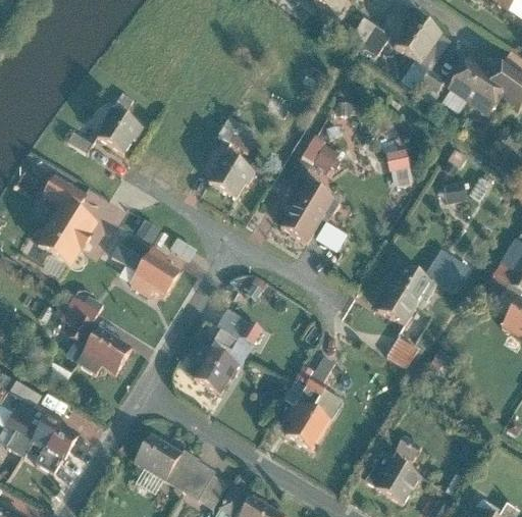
[(315,0),(334,14),(345,0),(315,0)]
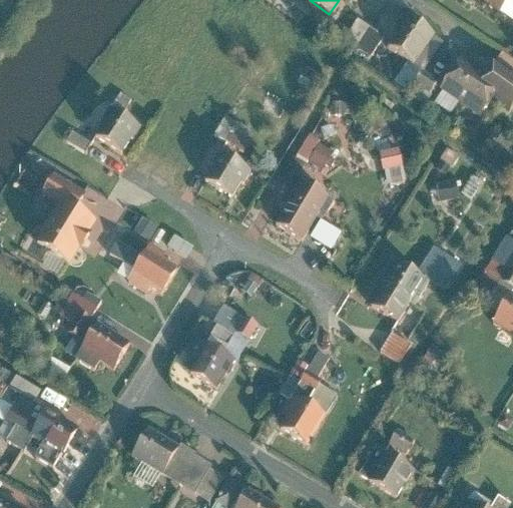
[(482,0),(498,11),(505,0),(482,0)]
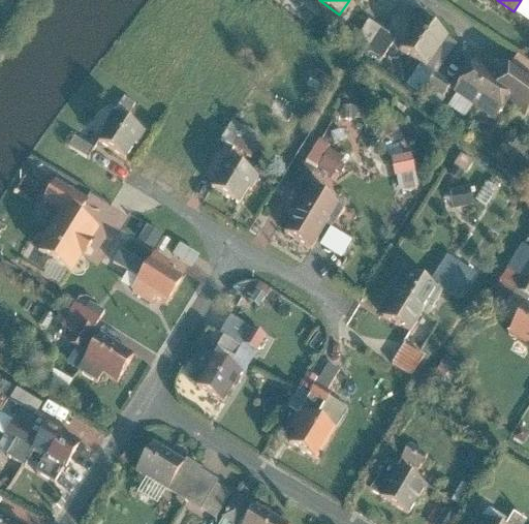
[(448,33),(419,13),(398,44),(427,65),(448,33)]
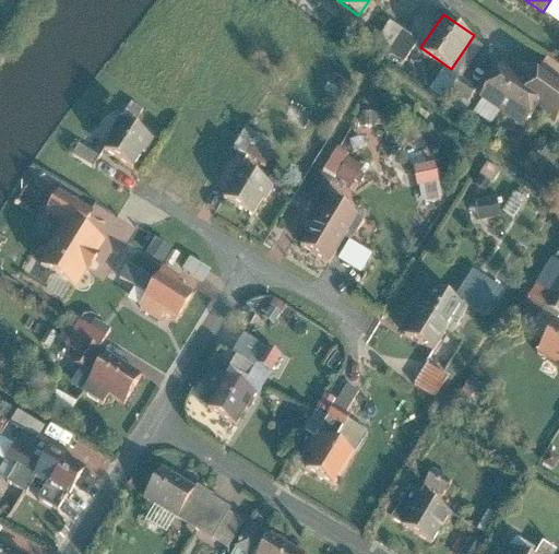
[(476,92),(525,127),(538,108),(554,119),(558,112),(558,82),(534,66),(528,74),(502,56),(476,92)]
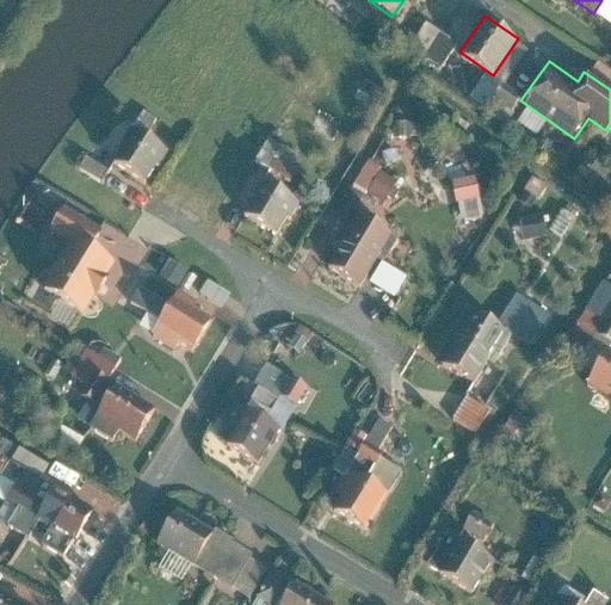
[(167,149),(128,128),(110,161),(146,180),(154,165),(158,167),(167,149)]
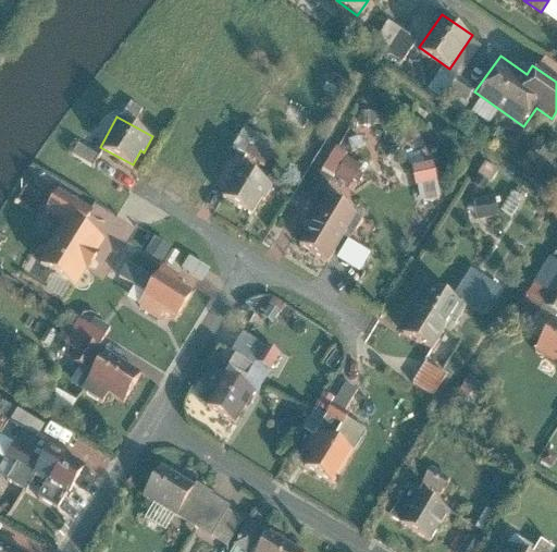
[(267,158),(273,134),(242,125),(235,149),(267,158)]
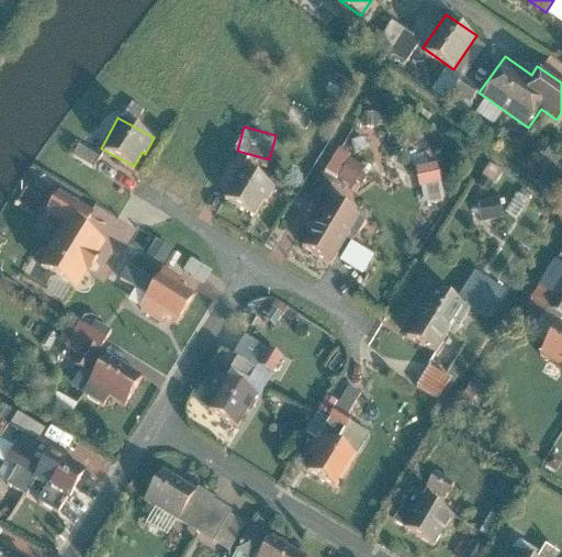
[(93,163),(100,153),(79,142),(74,152),(93,163)]
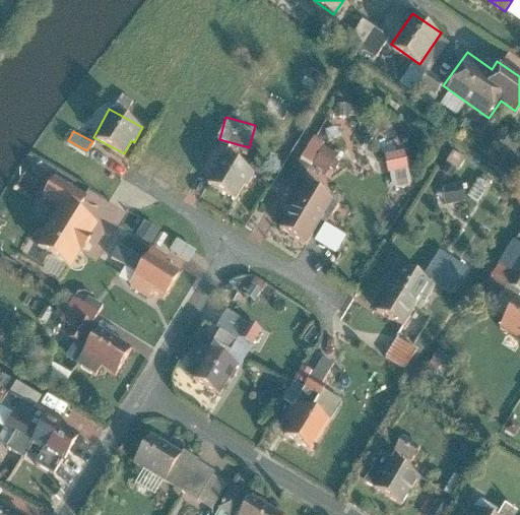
[(300,152),(326,172),(340,151),(315,133),(300,152)]
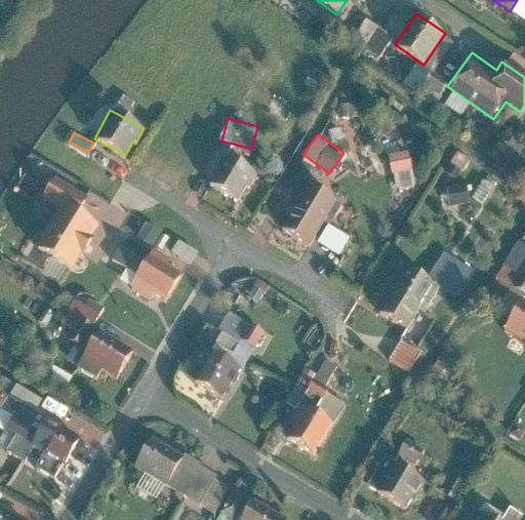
[(387,151),(391,171),(412,166),(408,147),(387,151)]
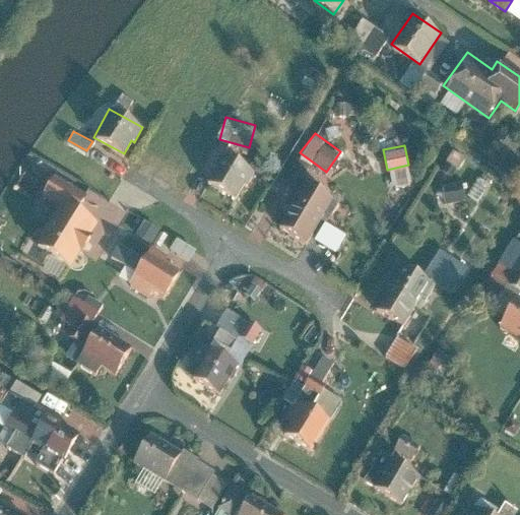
[(254,171),(220,152),(206,181),(236,197),(243,184),(246,186),(254,171)]
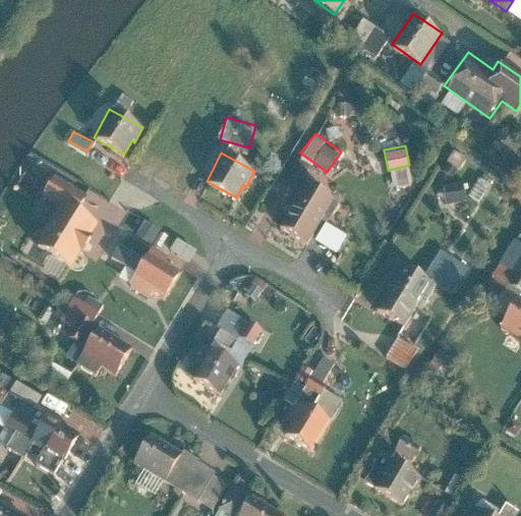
[(306,240),(334,195),(301,176),(285,204),(292,208),(281,225),(306,240)]
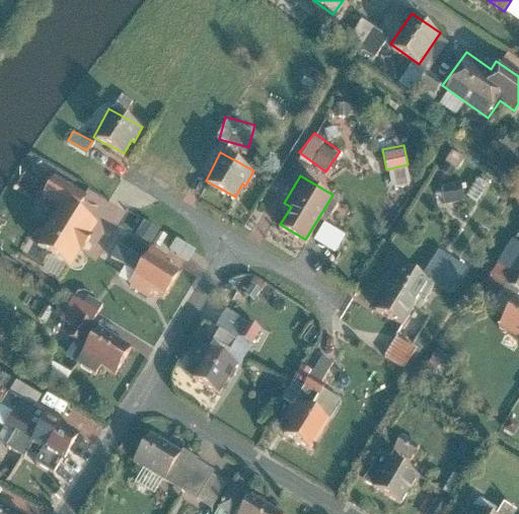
[(461,179),(441,181),(442,200),(463,199),(461,179)]
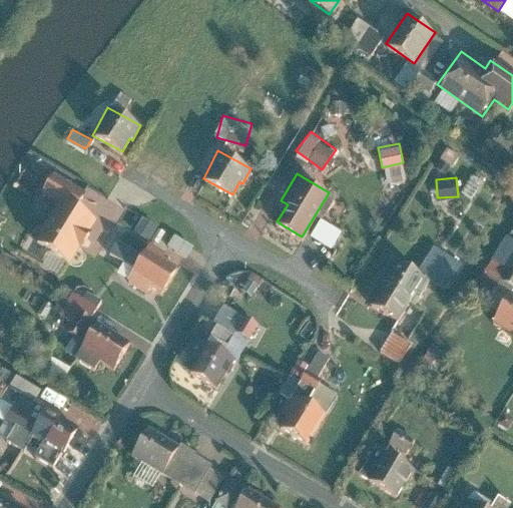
[(70,264),(96,219),(59,197),(32,240),(70,264)]
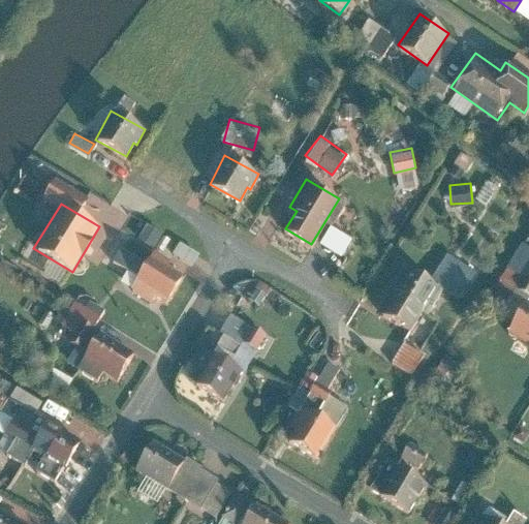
[(317,244),(330,251),(325,257),(338,265),(354,239),(330,223),(317,244)]
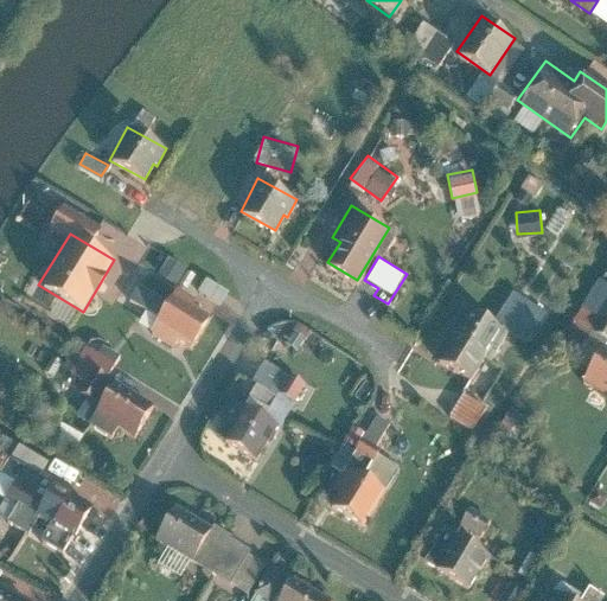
[(149,309),(159,296),(140,282),(129,295),(149,309)]
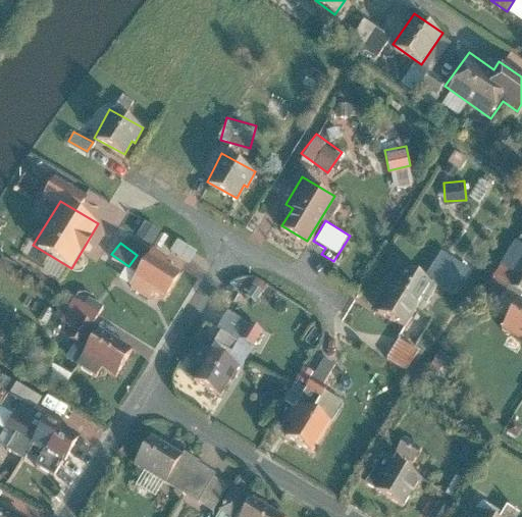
[(171,257),(152,245),(128,283),(148,296),(151,290),(165,298),(183,270),(168,262),(171,257)]
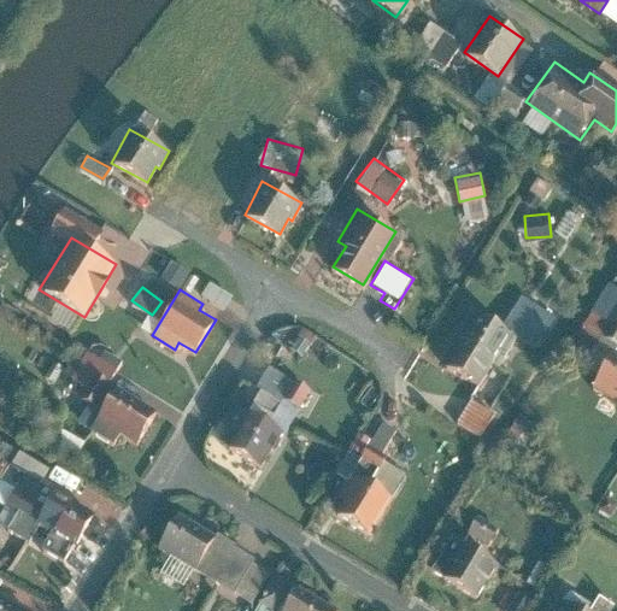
[(511,329),(472,306),(456,334),(463,336),(445,366),(477,386),(511,329)]
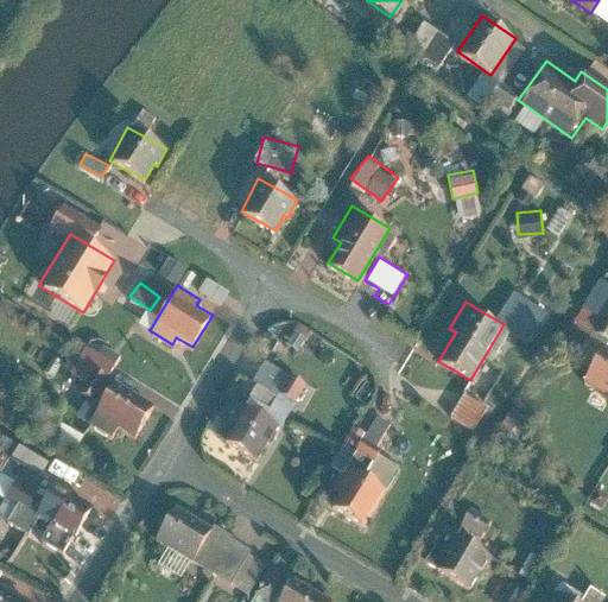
[(68,371),(97,390),(120,354),(102,343),(97,352),(86,343),(68,371)]
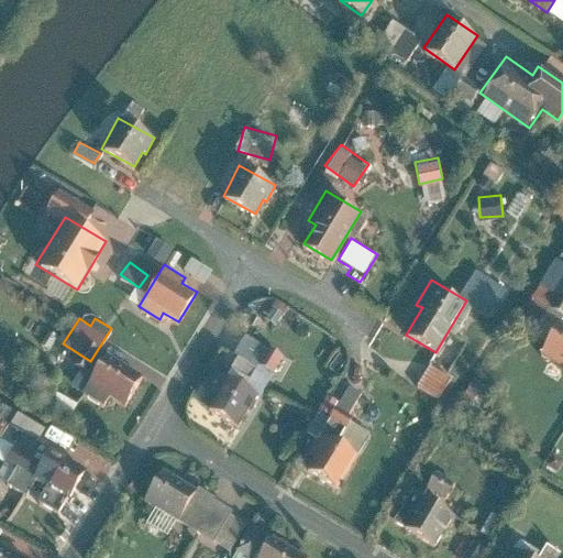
[(562,365),(562,320),(560,319),(539,351),(562,365)]
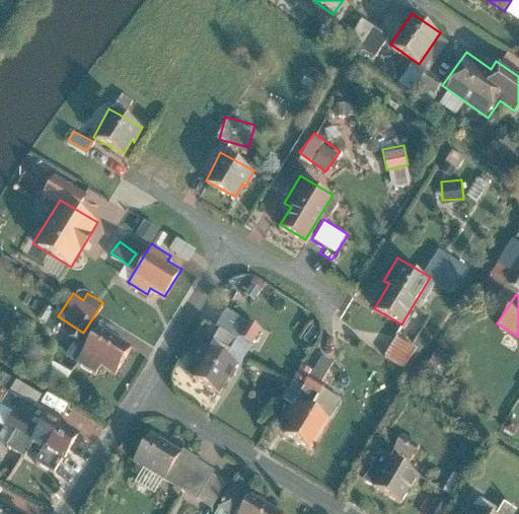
[(114,373),(131,345),(97,324),(80,353),(114,373)]
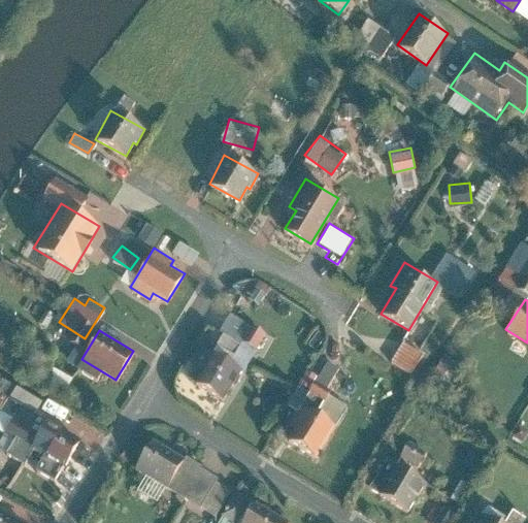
[(390,359),(411,372),(426,348),(405,335),(390,359)]
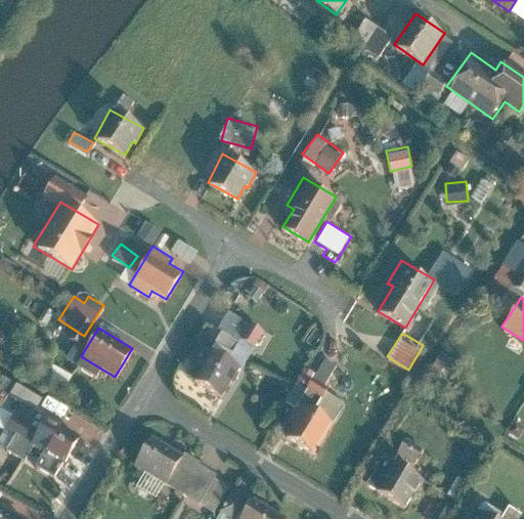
[(221,396),(239,366),(211,349),(192,379),(221,396)]
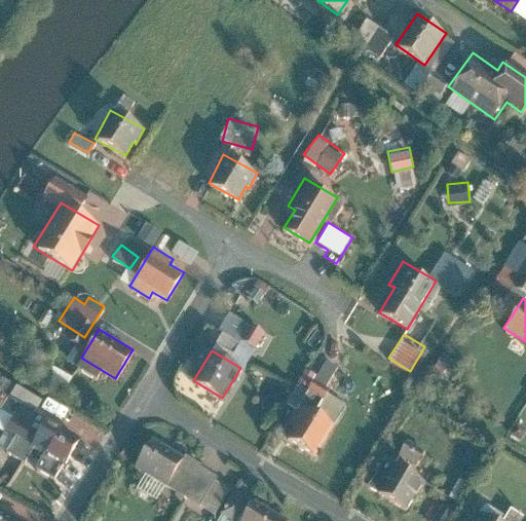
[(315,412),(337,421),(346,400),(325,391),(337,364),(325,359),(318,373),(305,368),(298,383),(324,395),(315,412)]
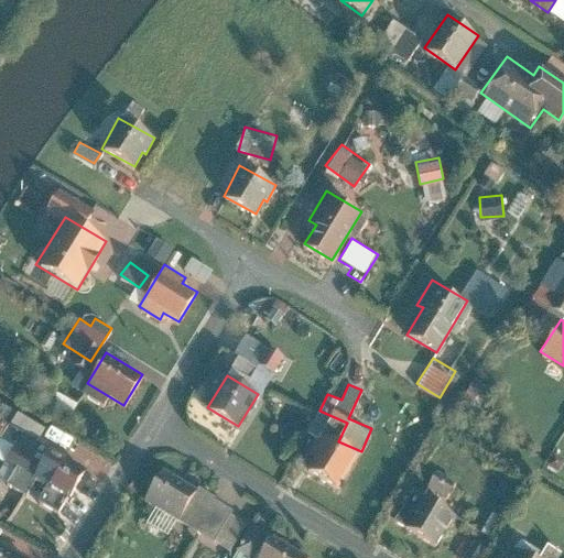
[(18,413),(10,424),(34,439),(42,427),(18,413)]
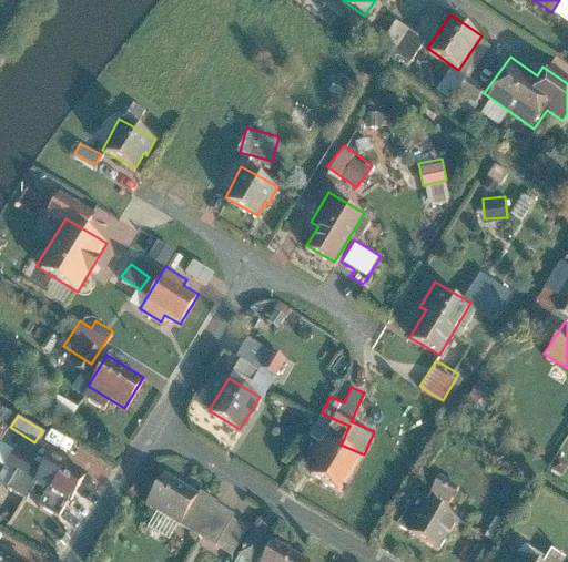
[(338,490),(358,457),(327,438),(307,471),(338,490)]
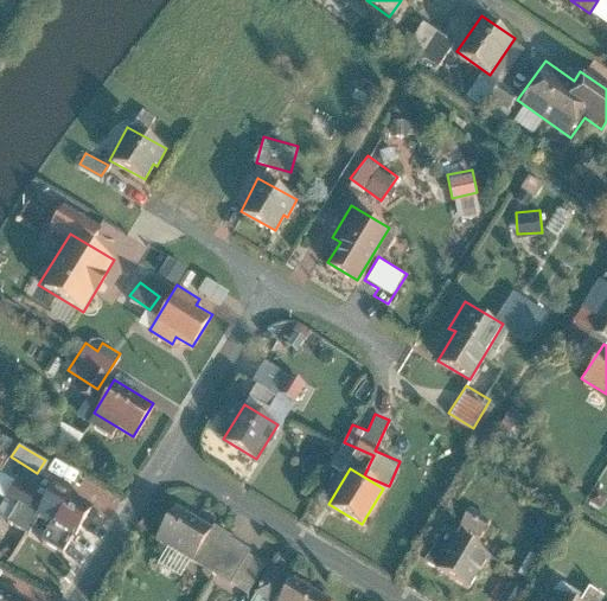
[(70,539),(90,505),(51,481),(31,516),(70,539)]
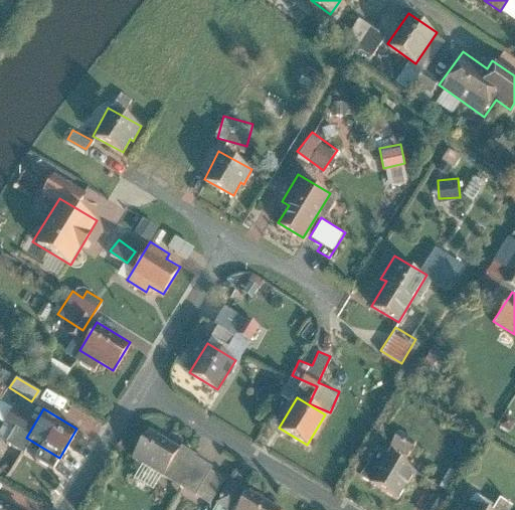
[(162,477),(180,448),(146,428),(129,457),(162,477)]
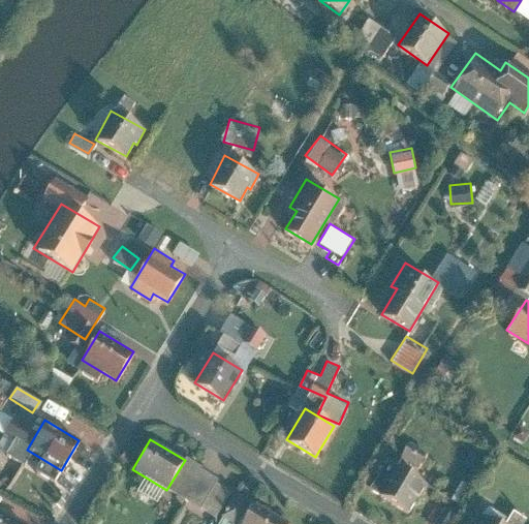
[(399,457),(418,468),(429,451),(410,439),(399,457)]
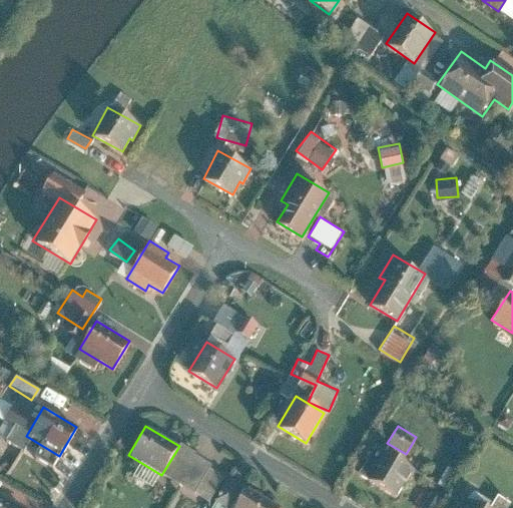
[(395,497),(413,467),(385,450),(367,479),(395,497)]
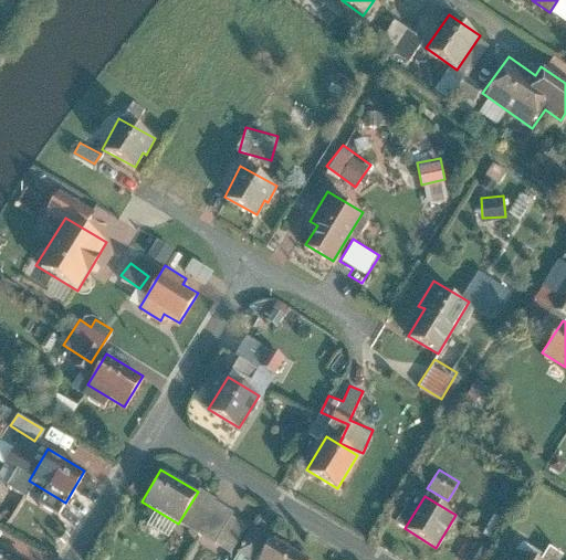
[(308,559),(311,558),(274,536),(259,559),(308,559)]
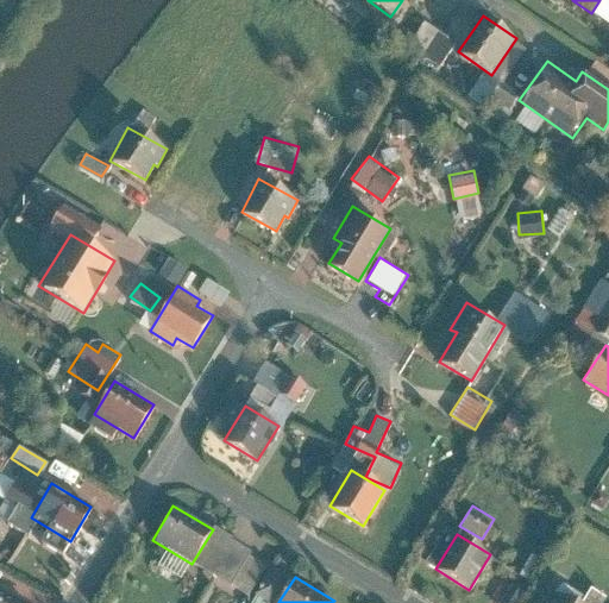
[(0,602),(32,602),(33,602),(0,582),(0,602)]
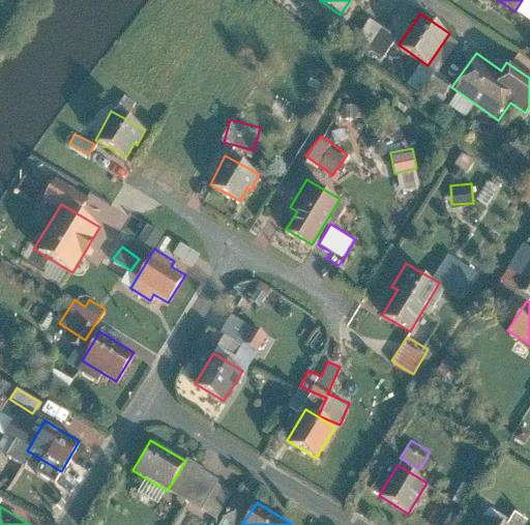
[(431,524),(444,524),(453,516),(445,508),(431,524)]
